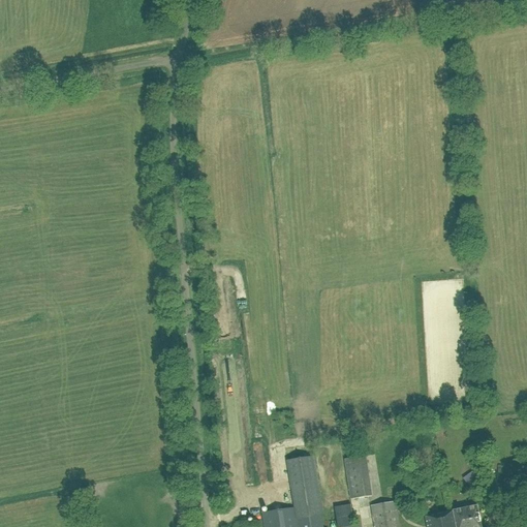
[(225,413),(225,422),(241,421),(241,412),(225,413)]
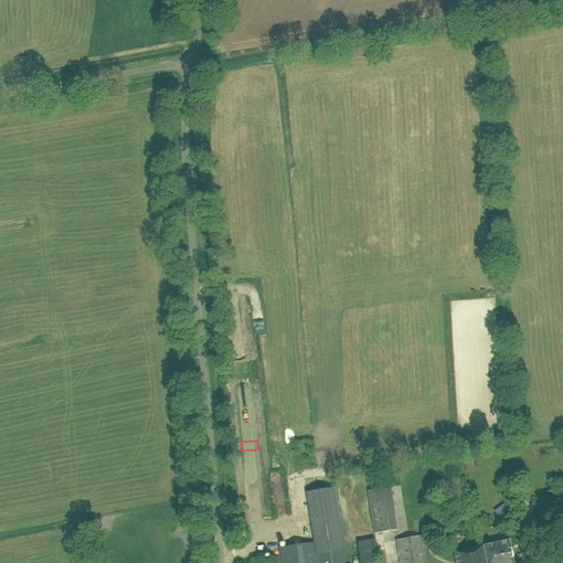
[(435,479),(435,487),(445,487),(445,478),(435,479)]
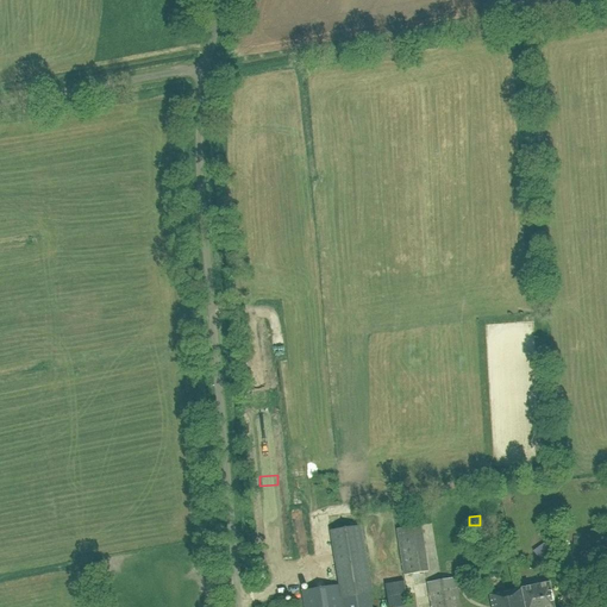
[(426,569),(419,523),(395,526),(401,573),(426,569)]
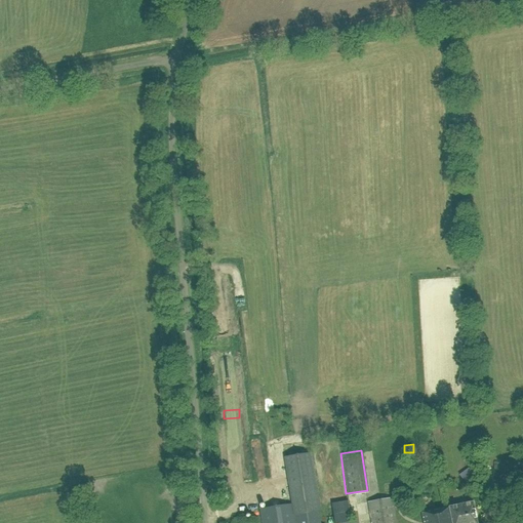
[(319,510),(310,451),(283,455),(290,503),(258,508),(260,522),(319,522),(317,510),(319,510)]
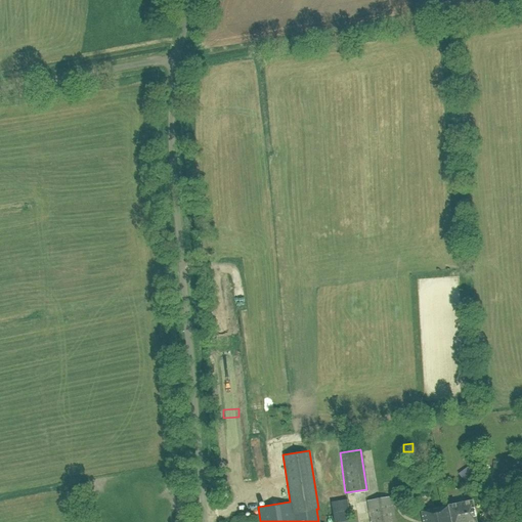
[(393,521),(389,495),(365,499),(368,521),(393,521)]
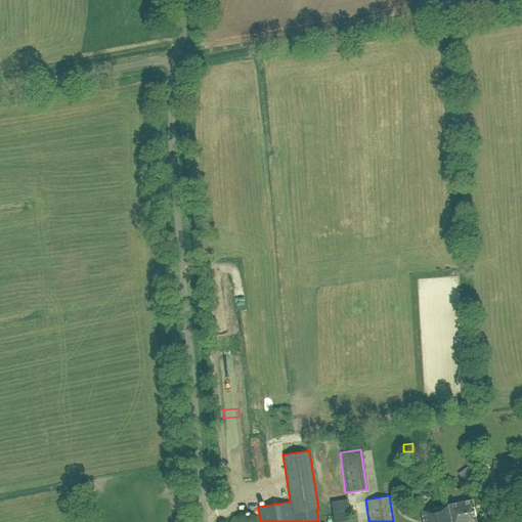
[(337,521),(348,520),(346,499),(335,502),(337,521)]
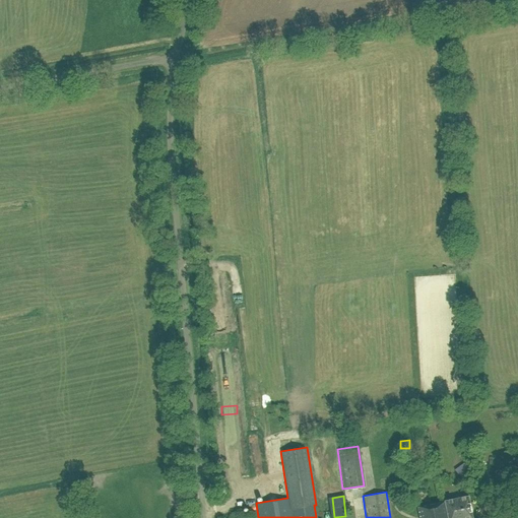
[(470,517),(466,496),(415,506),(417,517),(470,517)]
